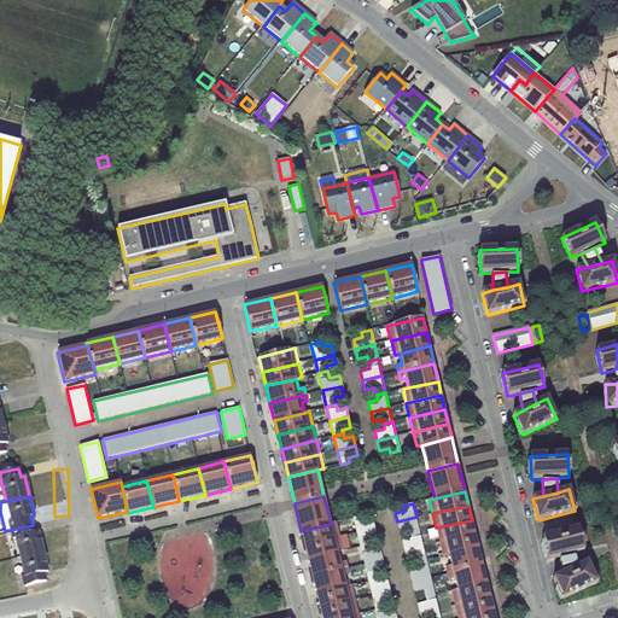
[(362,516),(353,518),(356,532),(374,528),(373,518),(363,520),(362,516)]
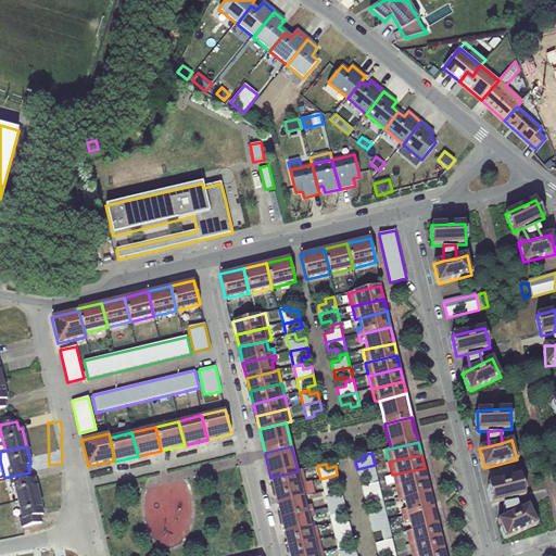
[(375,465),(357,469),(359,479),(368,477),(369,480),(378,479),(375,465)]
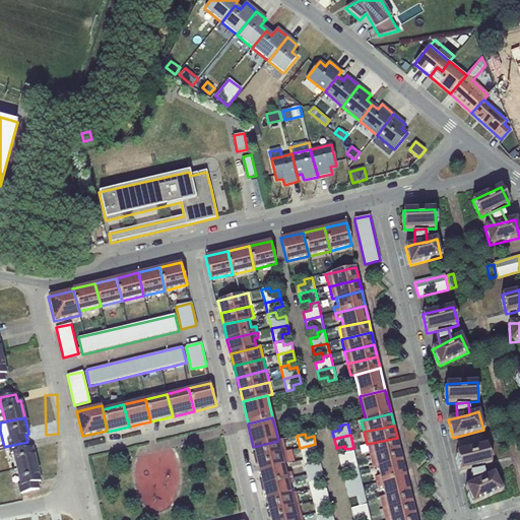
[(481,437),(457,443),(458,448),(483,442),(481,437)]
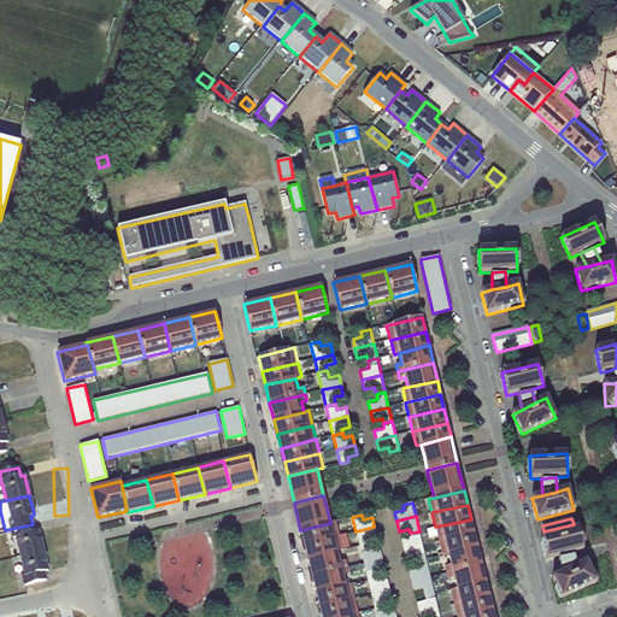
[(475,533),(471,519),(435,527),(439,541),(475,533)]
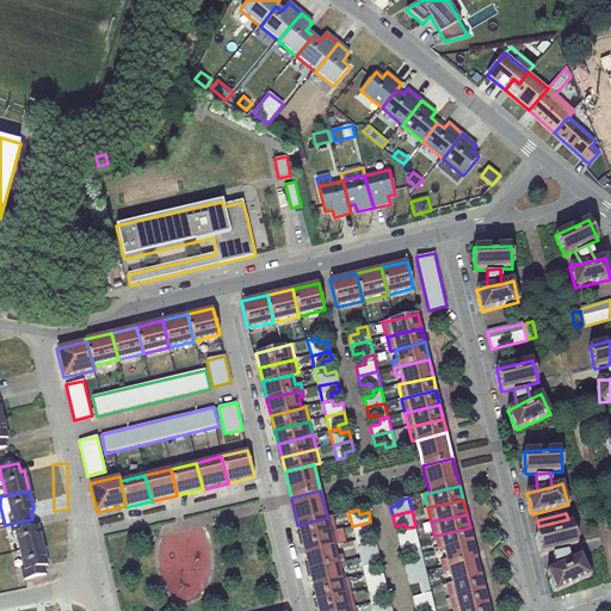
[(327,518),(297,525),(301,538),(335,530),(332,517),(327,518)]
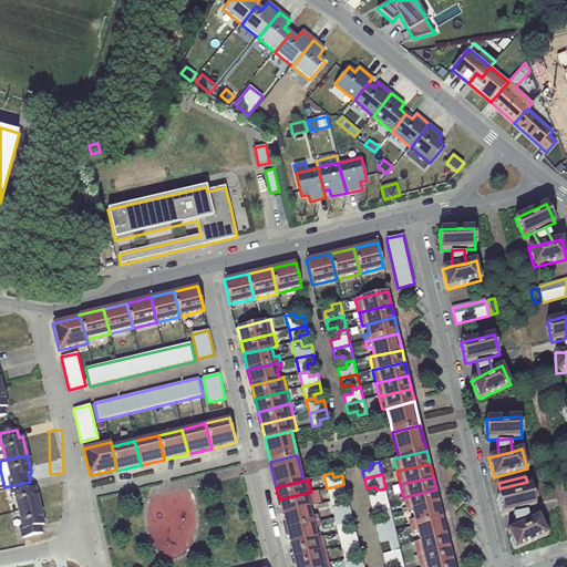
[(31,488),(30,482),(9,486),(11,496),(13,495),(18,512),(39,506),(34,487),(31,488)]
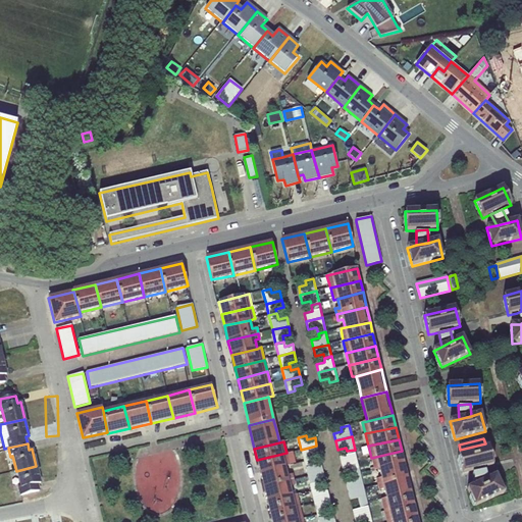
[(316,446),(301,450),(304,463),(312,461),(311,456),(318,454),(316,446)]
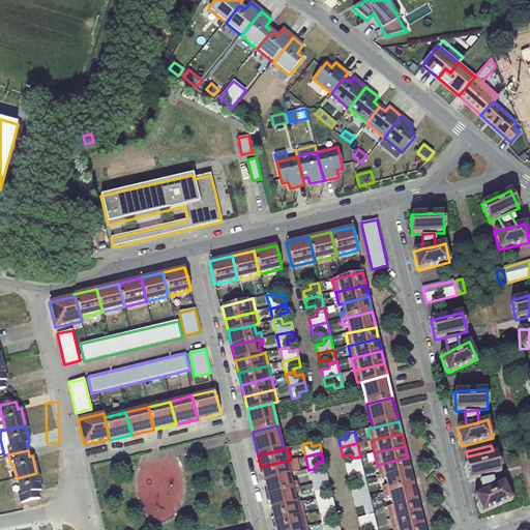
[(470,480),(479,478),(491,475),(501,472),(496,453),(465,461),(470,480)]
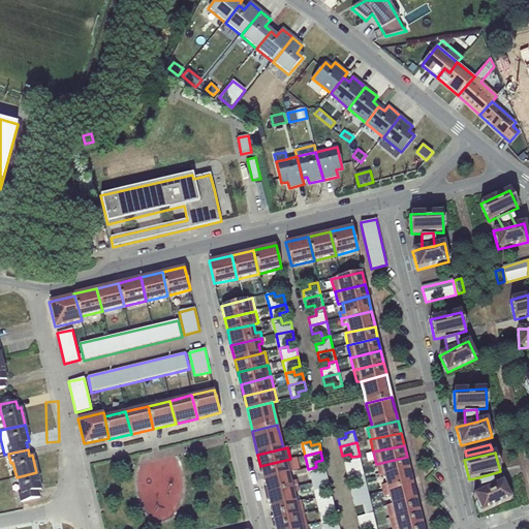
[(360,456),(351,457),(352,461),(344,463),(345,471),(363,467),(360,456)]
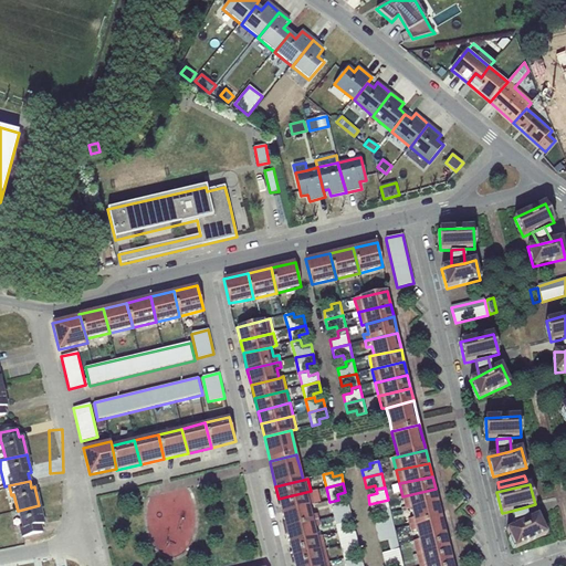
[(438,502),(436,489),(402,496),(406,510),(410,509),(438,502)]
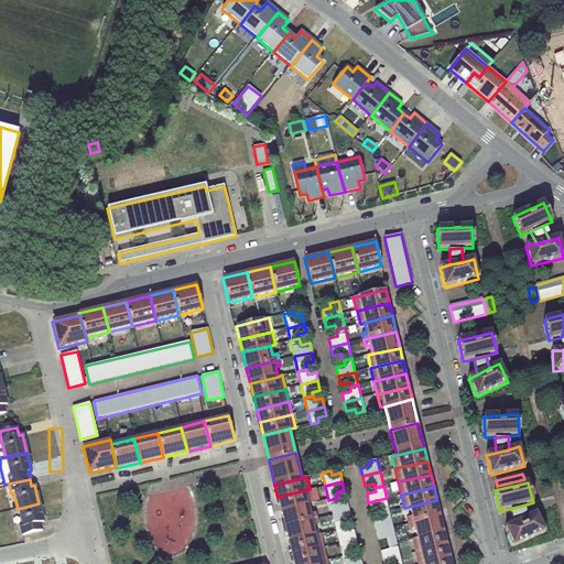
[(310,489),(278,497),(281,510),(308,505),(313,503),(310,489)]
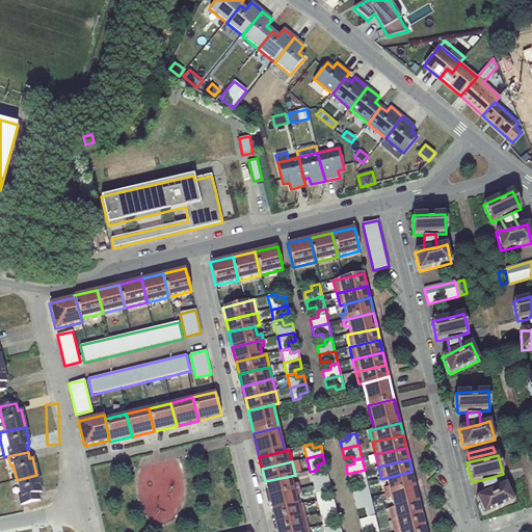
[(318,470),(310,472),(313,485),(329,481),(327,473),(319,475),(318,470)]
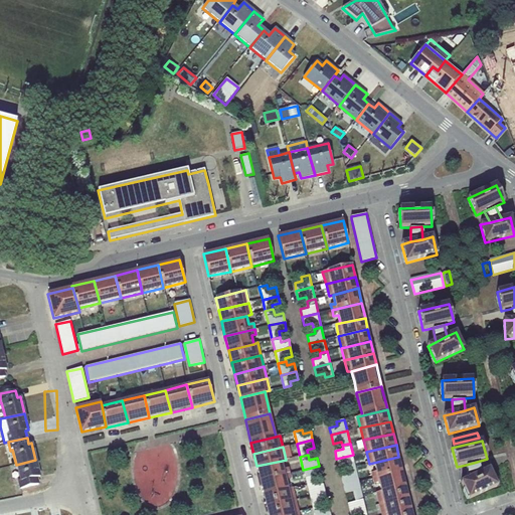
[(353,455),(336,459),(338,467),(346,465),(347,470),(356,468),(353,455)]
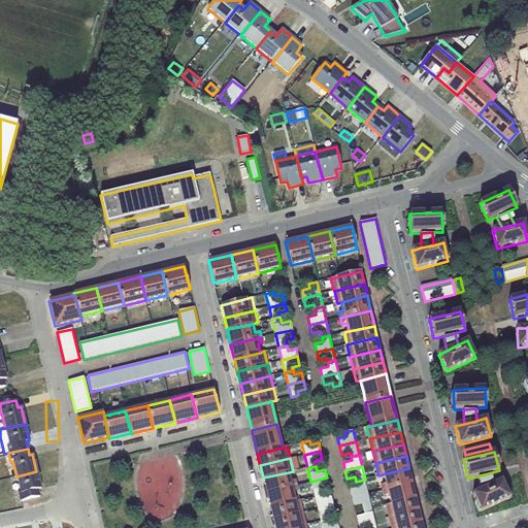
[(413,484),(408,468),(383,474),(385,485),(381,485),(382,491),(413,484)]
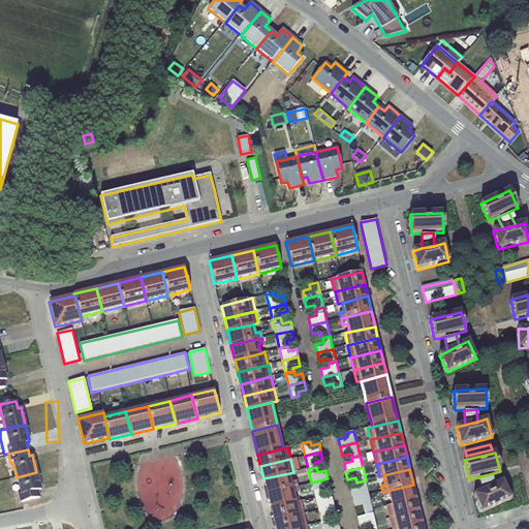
[(40,490),(36,472),(17,477),(21,494),(19,494),(21,502),(39,498),(37,491),(40,490)]
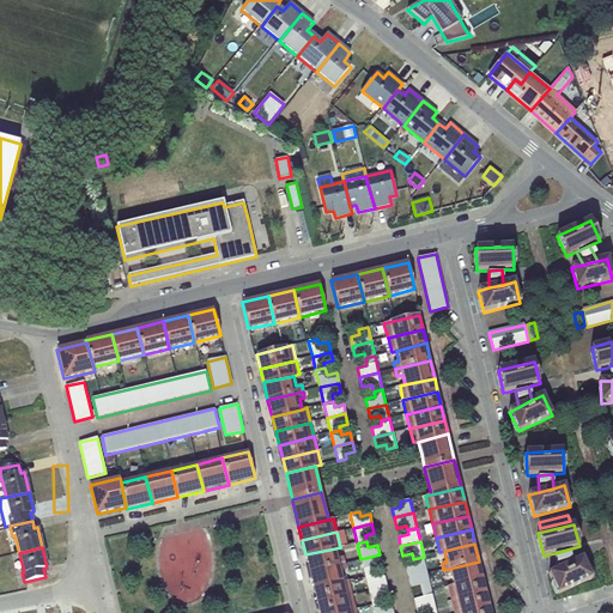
[(310,572),(345,563),(344,557),(338,558),(335,548),(305,554),(310,572)]
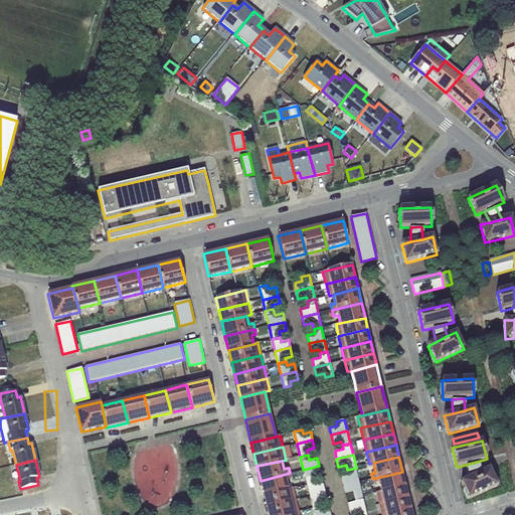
[(477,462),(466,465),(470,478),(480,473),(477,462)]
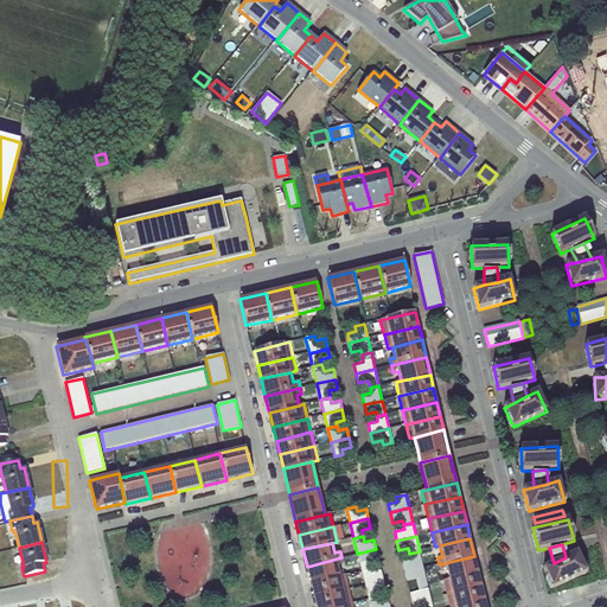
[(376,549),(357,554),(362,570),(371,568),(369,561),(378,558),(376,549)]
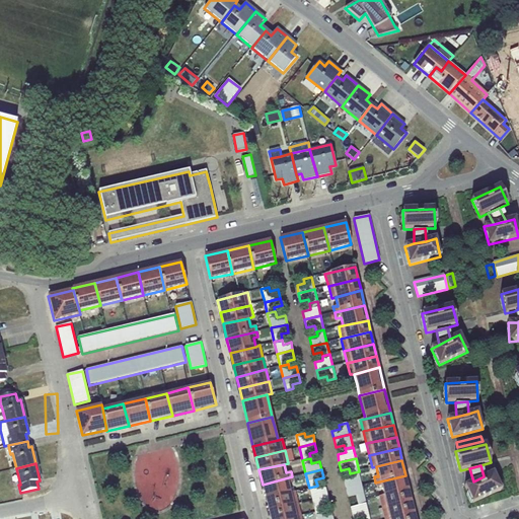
[(359,471),(350,473),(352,479),(344,482),(346,490),(362,486),(359,471)]
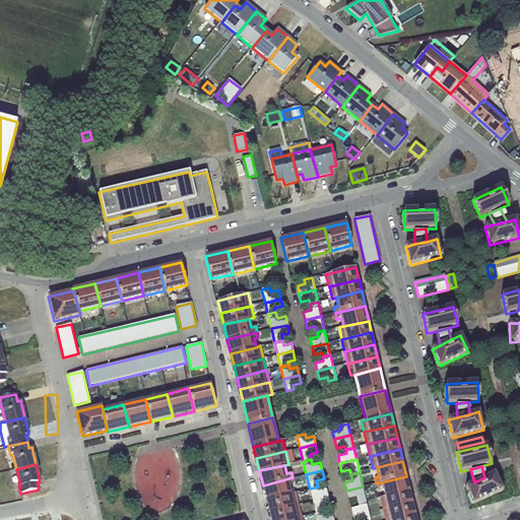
[(502,491),(494,473),(484,477),(474,482),(465,486),(473,504),(502,491)]
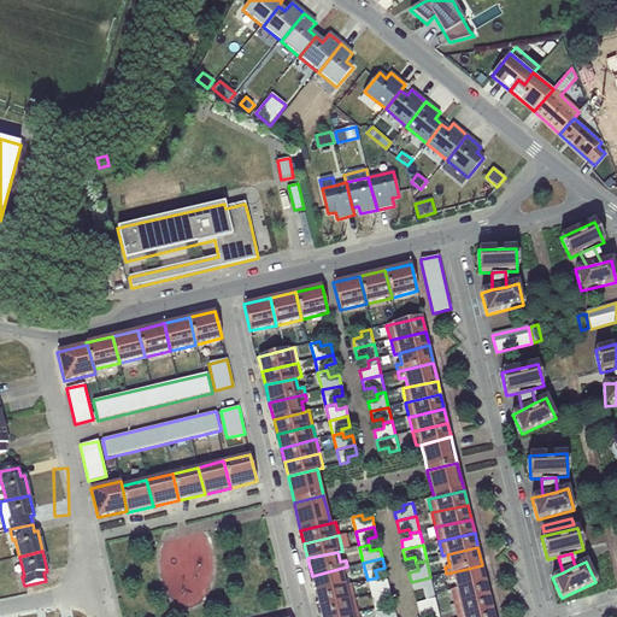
[(486,582),(482,565),(446,574),(448,580),(453,580),(456,589),(486,582)]
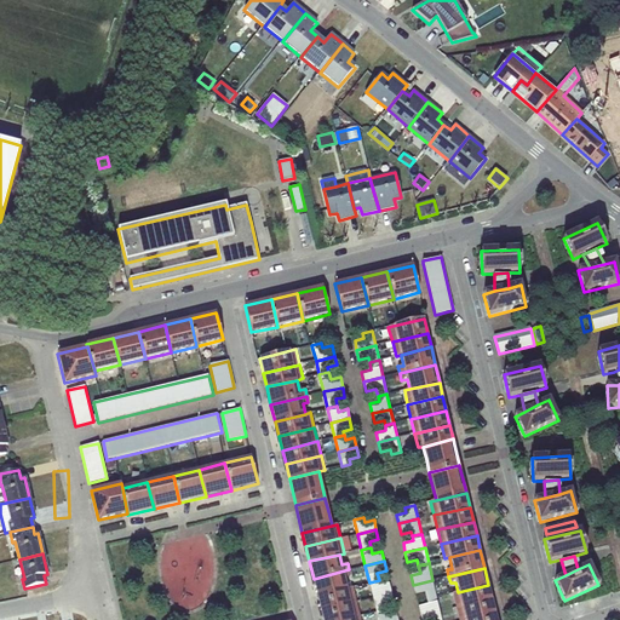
[(314,579),(317,596),(348,589),(345,578),(350,577),(349,569),(314,579)]
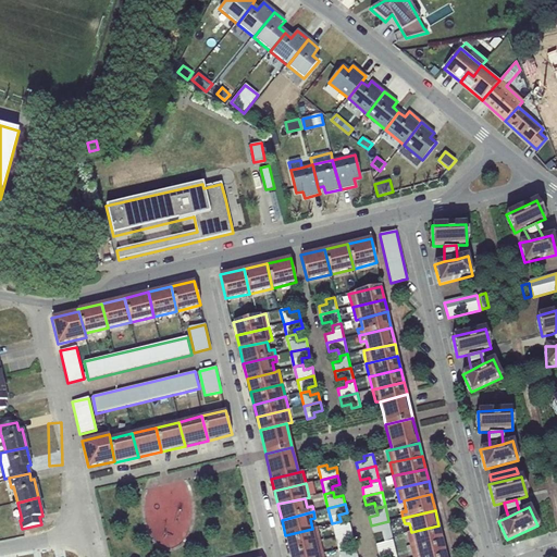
[(341,521),(332,523),(334,536),(351,532),(349,524),(342,525),(341,521)]
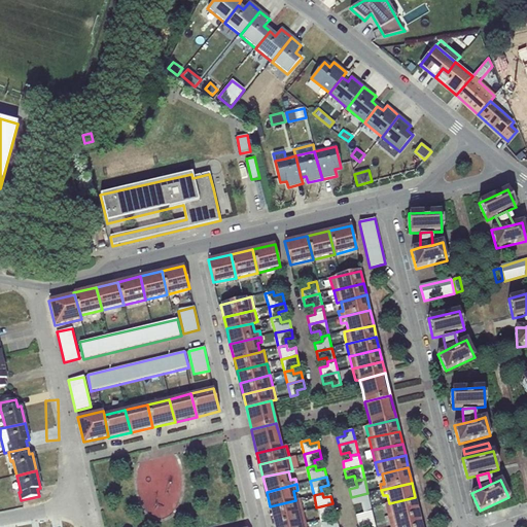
[(371,507),(367,493),(351,497),(353,504),(361,503),(362,508),(371,507)]
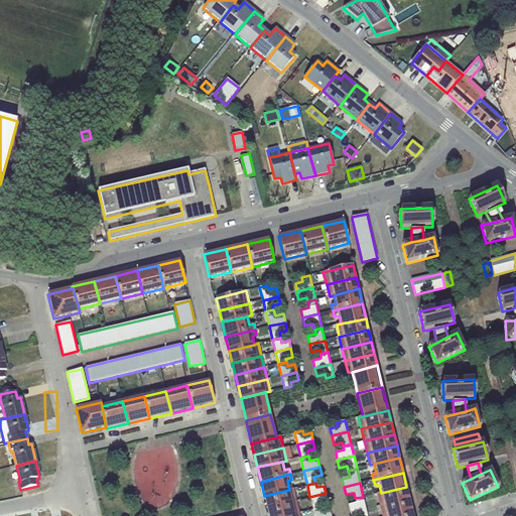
[(410,501),(406,487),(381,493),(376,494),(380,509),(410,501)]
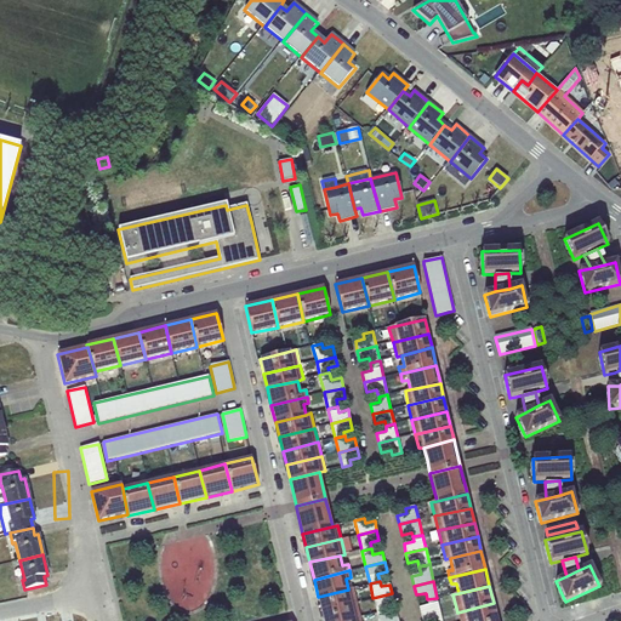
[(322,611),(357,603),(353,588),(348,590),(318,597),(322,611)]
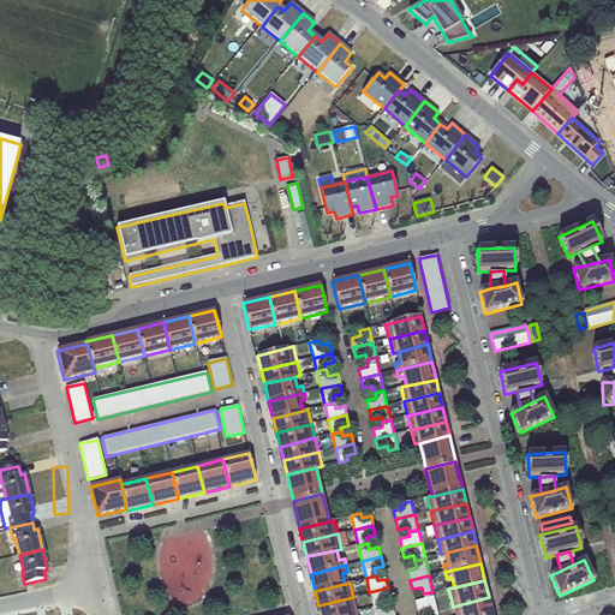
[(388,587),(369,592),(372,607),(383,605),(382,601),(390,598),(388,587)]
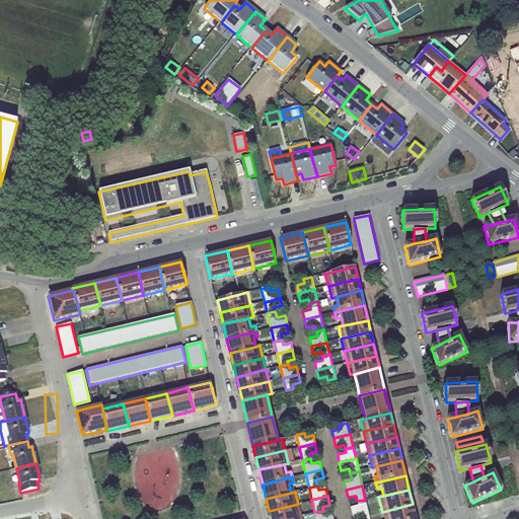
[(369,515),(365,500),(357,501),(358,506),(350,508),(353,518),(369,515)]
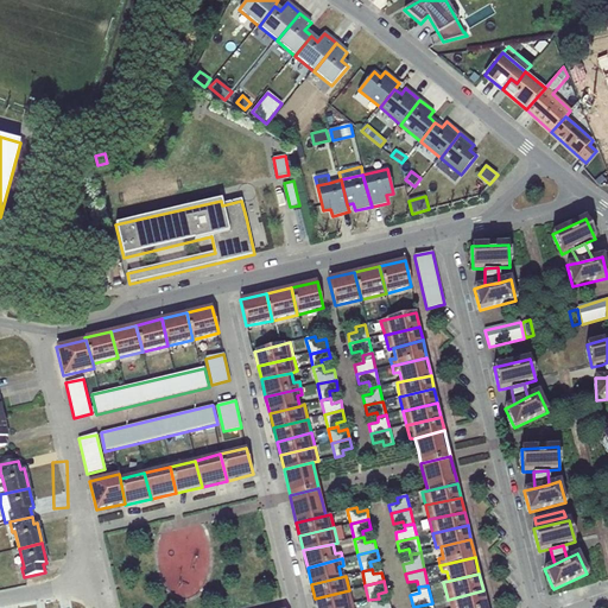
[(336,607),(353,605),(349,590),(315,599),(316,607),(336,607)]
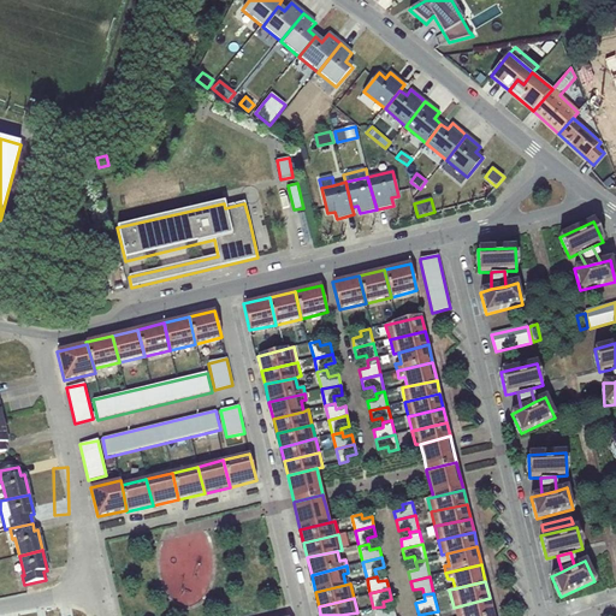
[(490,598),(454,608),(455,615),(465,615),(492,609),(490,598)]
